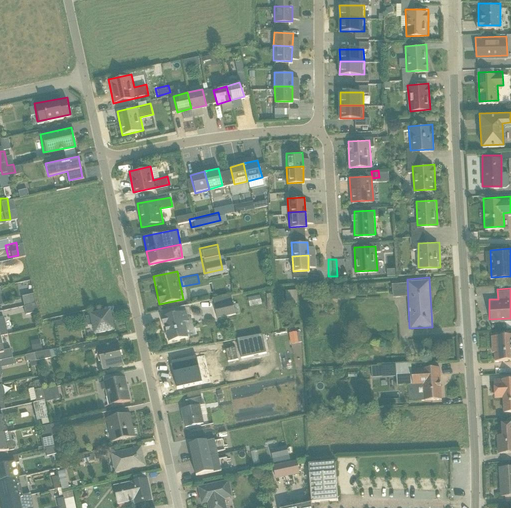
[(17,311),(28,311),(27,293),(16,294),(17,311)]
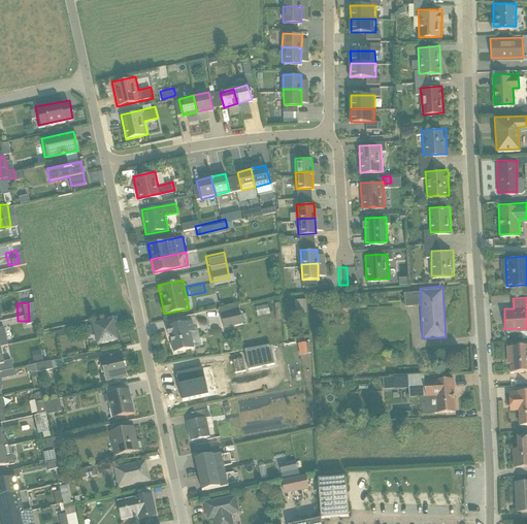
[(219,324),(239,321),(236,303),(217,306),(219,324)]
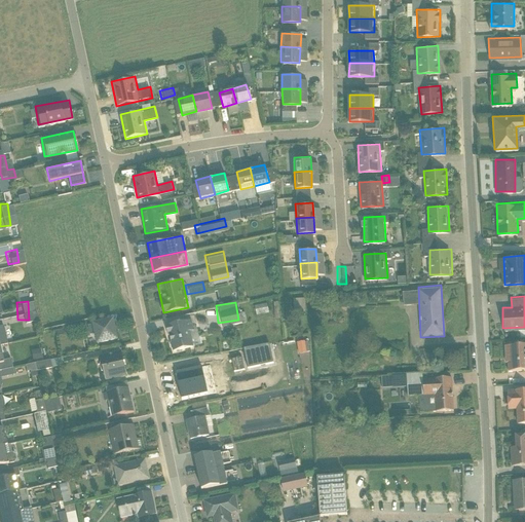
[(97,343),(118,338),(113,317),(91,322),(97,343)]
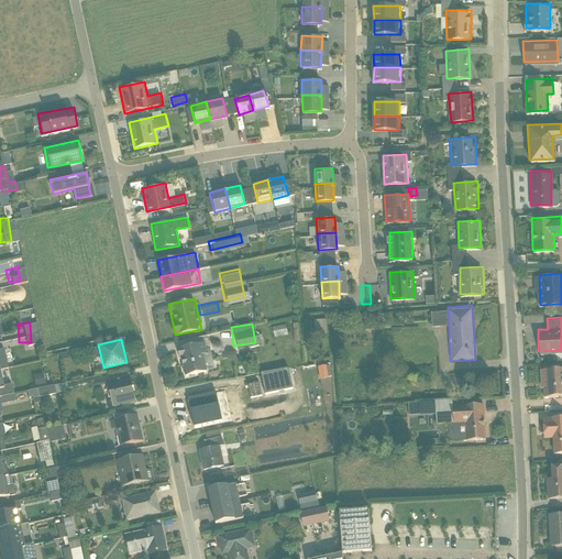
[(208,352),(206,340),(177,346),(183,375),(207,370),(204,352),(208,352)]
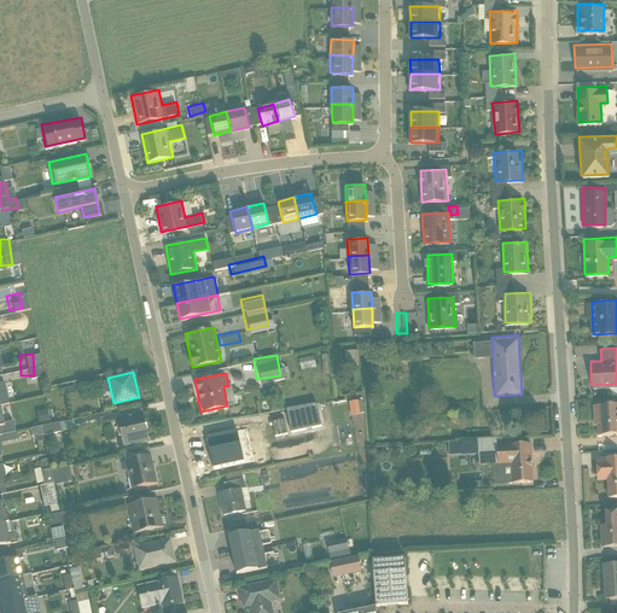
[(599,435),(616,433),(616,401),(597,403),(599,435)]
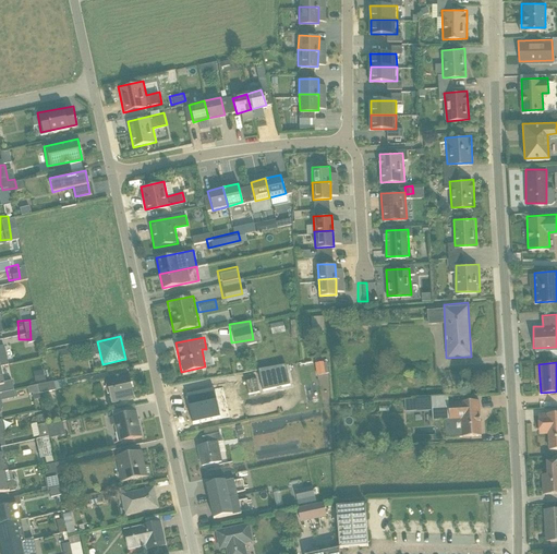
[(111,402),(135,397),(129,371),(105,376),(111,402)]
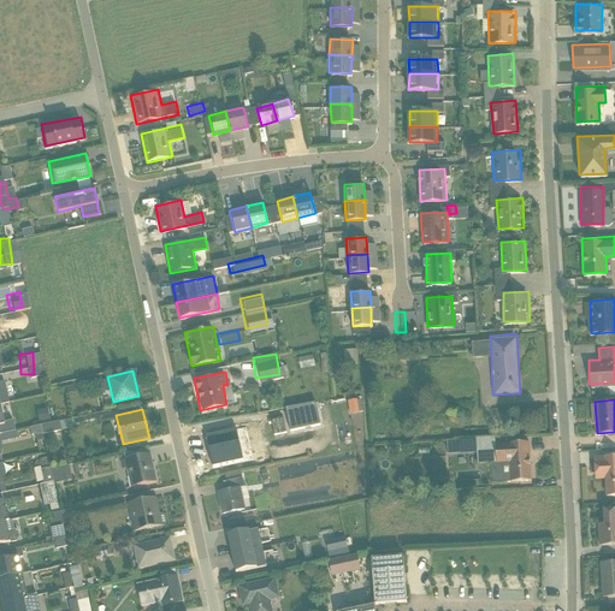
[(65,415),(52,417),(54,427),(66,425),(65,415)]
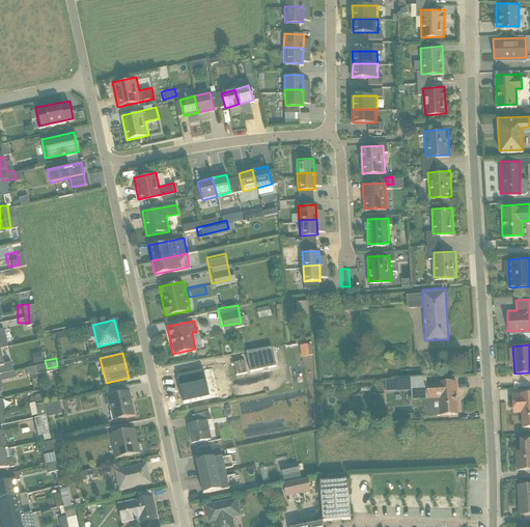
[(21,365),(23,372),(46,367),(44,360),(21,365)]
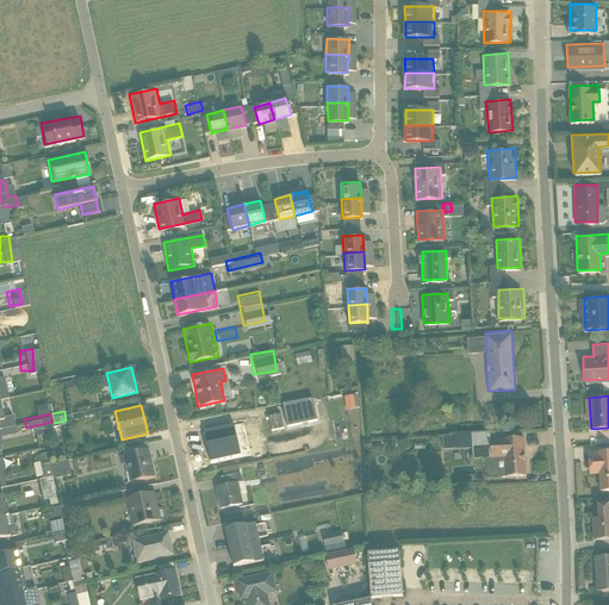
[(210,455),(231,451),(225,419),(203,424),(210,455)]
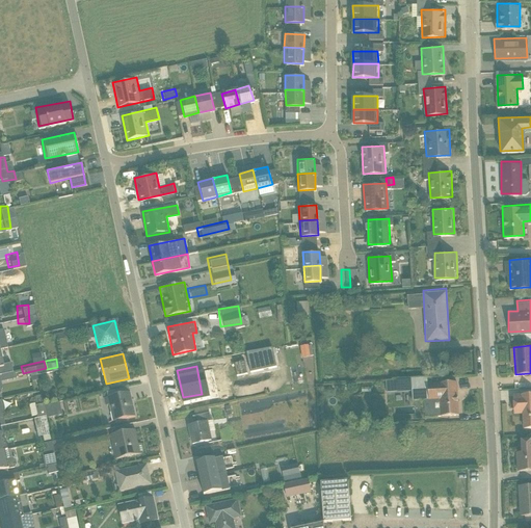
[(422,373),(393,374),(393,388),(406,388),(407,397),(423,396),(422,373)]
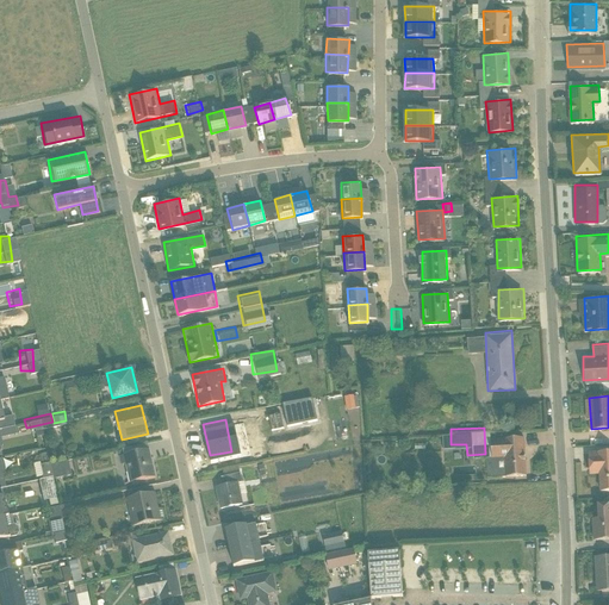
[(436,430),(436,446),(449,446),(449,430),(436,430)]
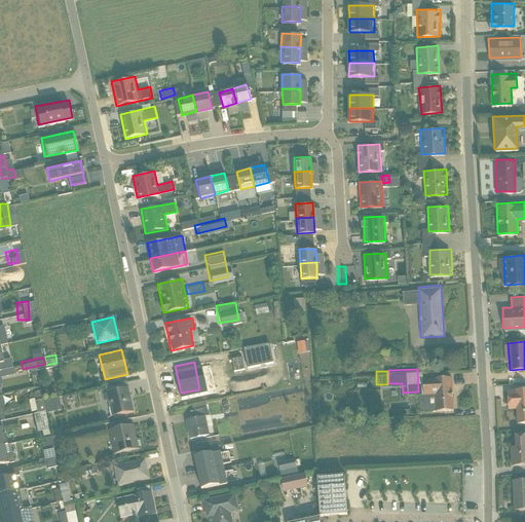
[(424,410),(454,408),(452,375),(422,377),(424,410)]
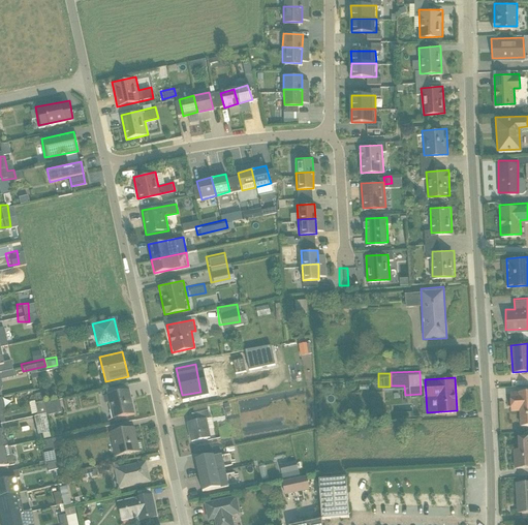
[(113,418),(135,412),(129,389),(107,394),(113,418)]
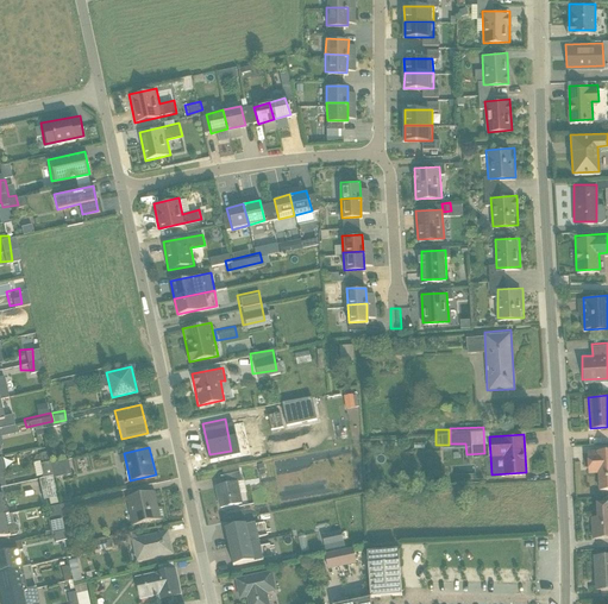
[(589,477),(607,474),(607,447),(588,450),(589,477)]
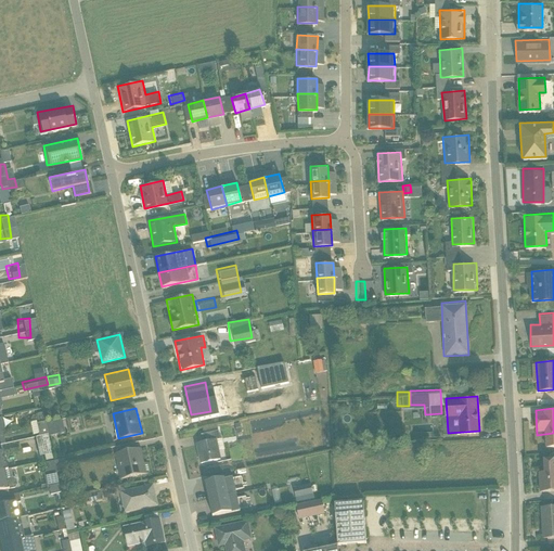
[(28,422),(33,455),(37,453),(38,459),(46,458),(42,433),(56,431),(54,418),(28,422)]
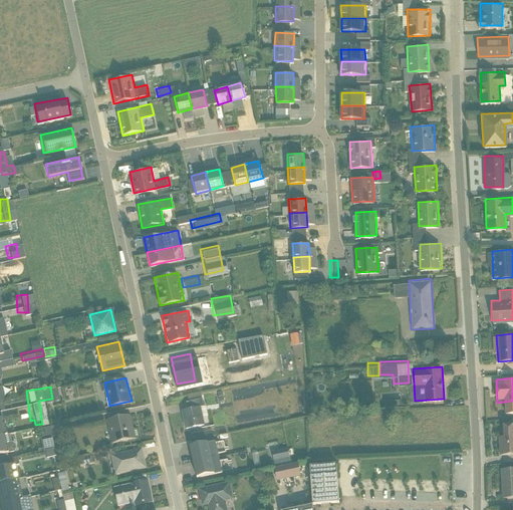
[(185,428),(205,424),(202,405),(182,409),(185,428)]
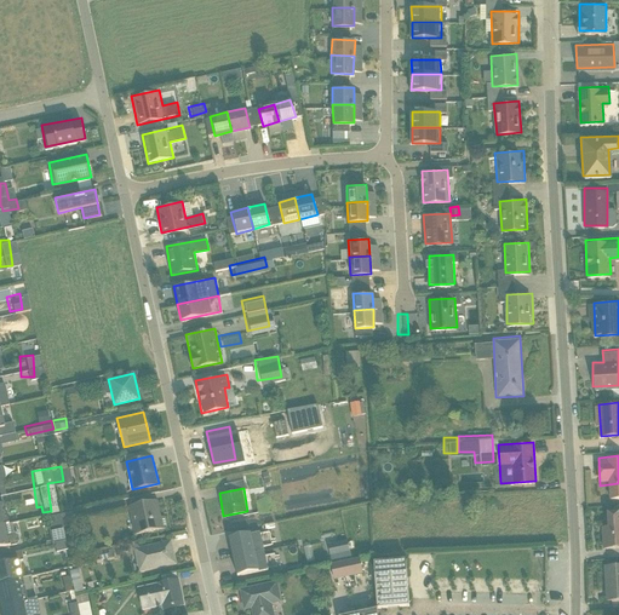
[(136,534),(165,527),(159,498),(129,504),(136,534)]
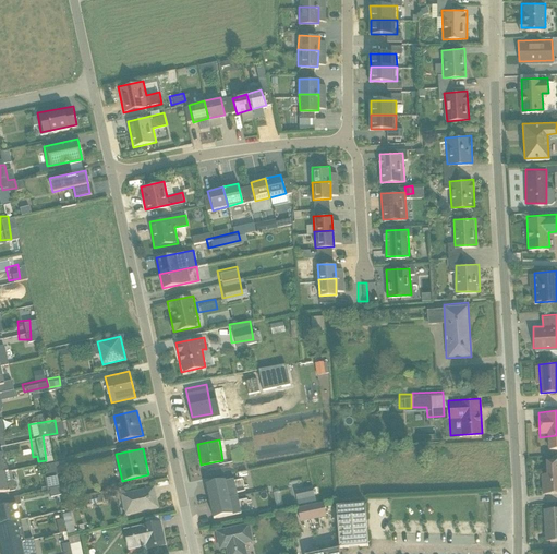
[(556,456),(540,457),(542,491),(556,490),(556,456)]
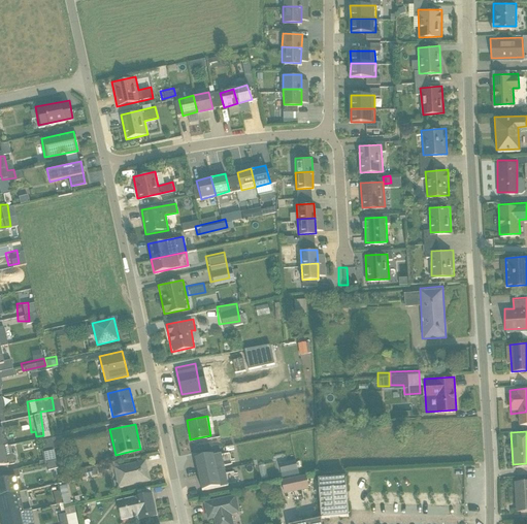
[(47,448),(35,449),(36,461),(48,460),(47,448)]
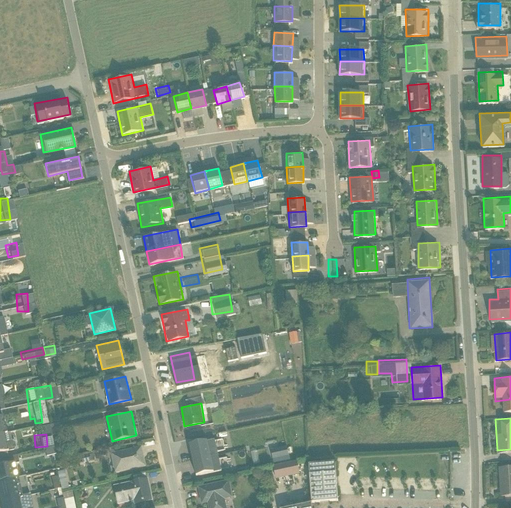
[(193,447),(199,475),(222,470),(216,442),(193,447)]
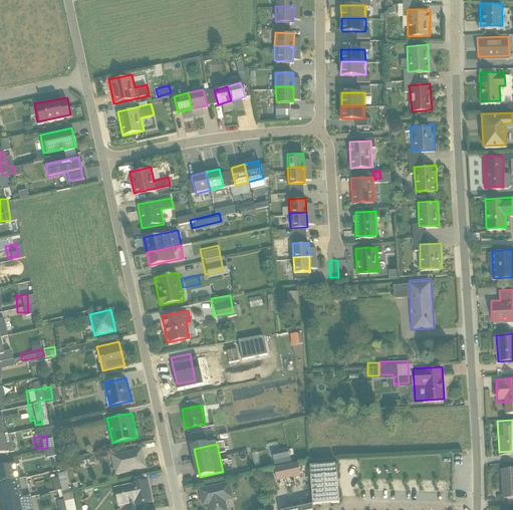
[(116,474),(147,467),(142,447),(111,454),(116,474)]
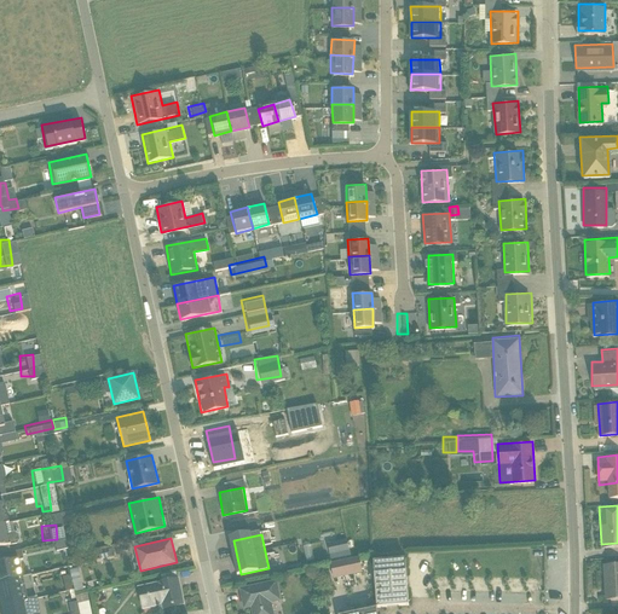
[(376,604),(408,602),(404,556),(373,559),(376,604)]
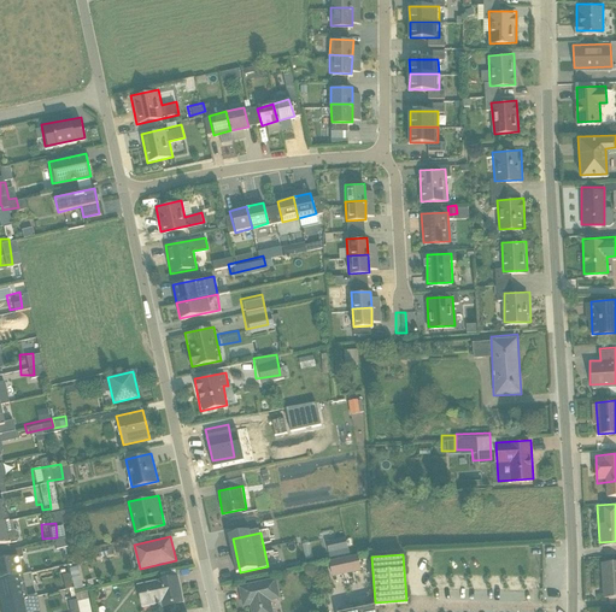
[(17,558),(0,560),(0,578),(21,575),(17,558)]
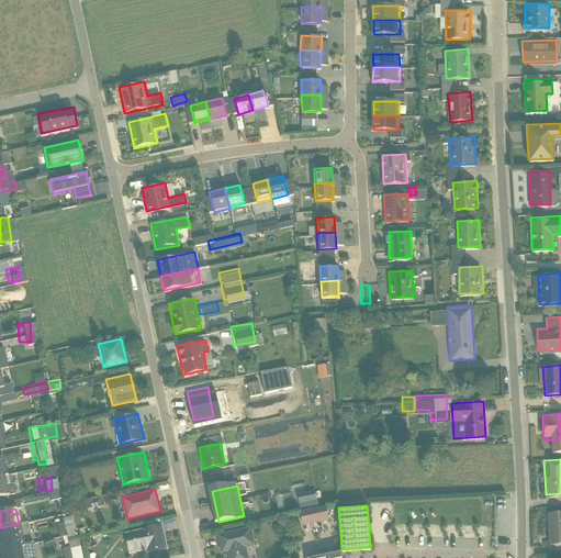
[(560,510),(549,511),(550,546),(560,545),(560,510)]
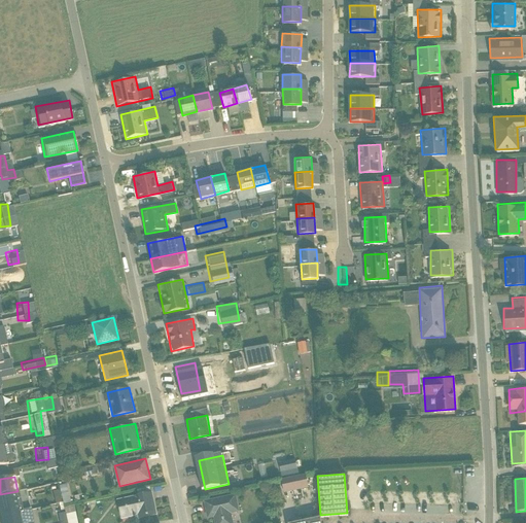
[(60,502),(67,499),(61,483),(54,486),(60,502)]
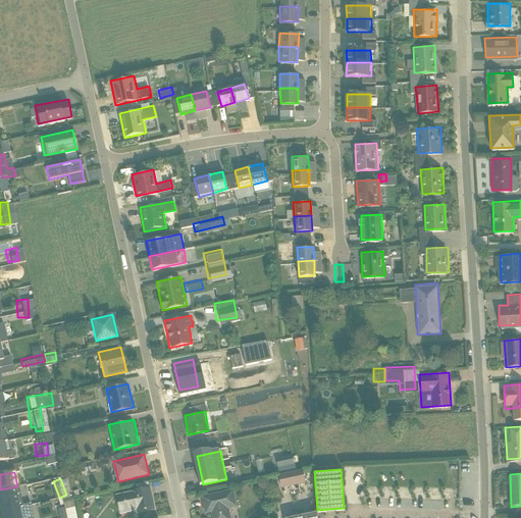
[(0,489),(0,510),(17,506),(30,504),(24,485),(17,486),(0,489)]
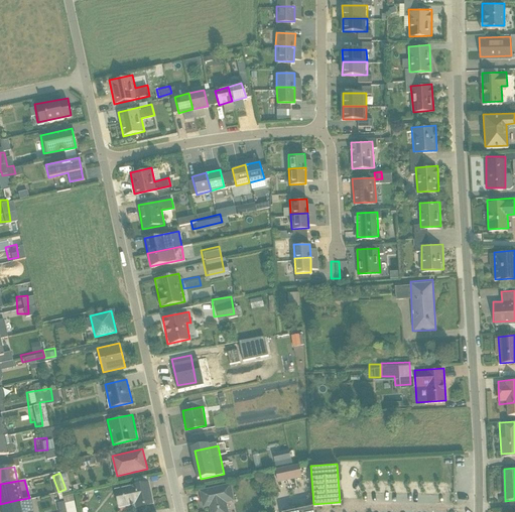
[(135,507),(153,503),(148,480),(114,488),(118,507),(135,503),(135,507)]
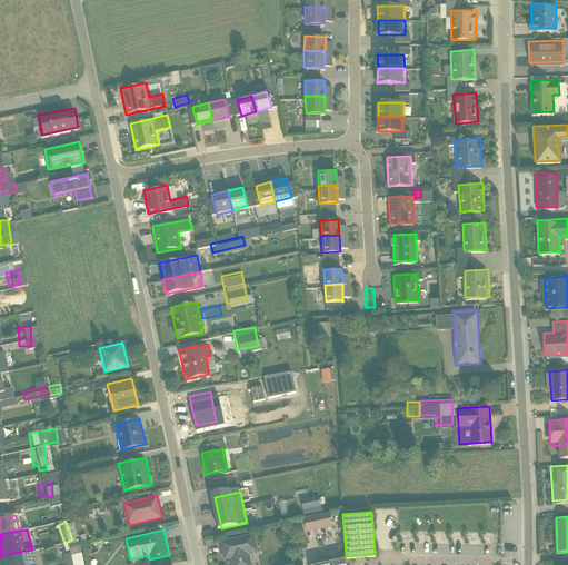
[(258,552),(253,533),(220,539),(225,559),(230,557),(231,564),(251,564),(249,554),(258,552)]
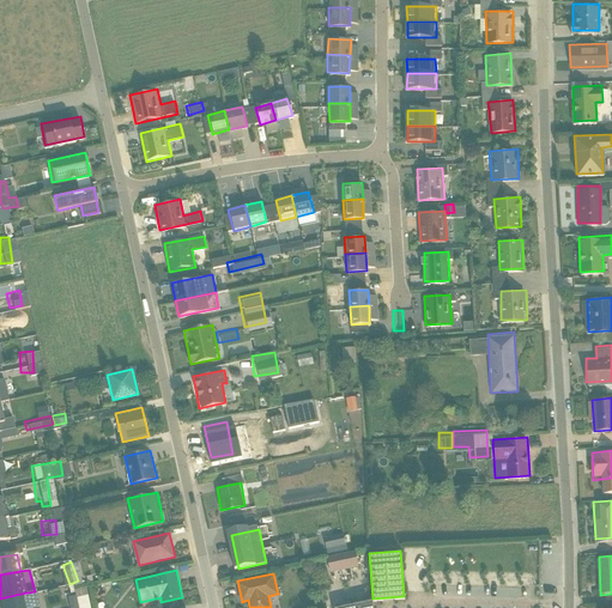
[(71,595),(73,607),(84,607),(82,593),(71,595)]
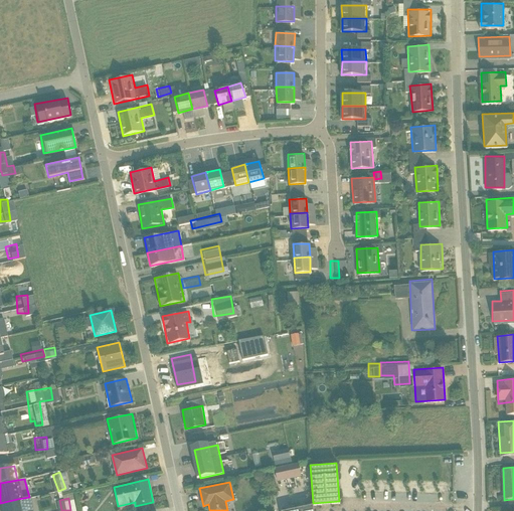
[(0,503),(0,504),(1,510),(19,510),(17,499),(0,503)]
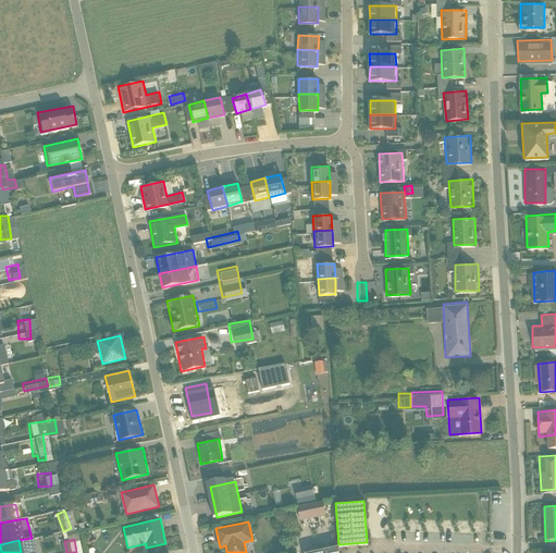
[(65,552),(63,540),(57,541),(58,552),(65,552)]
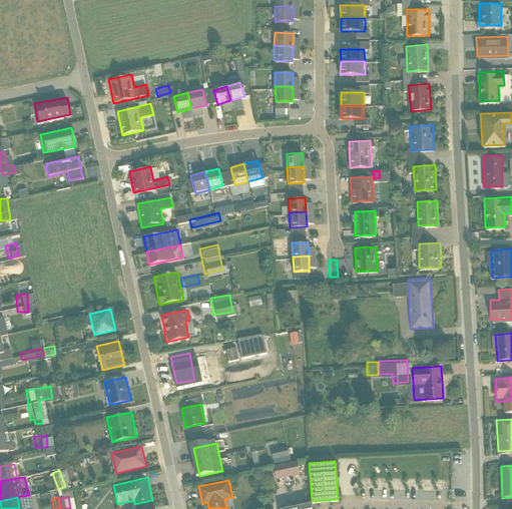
[(280,503),(281,508),(310,508),(309,499),(280,503)]
